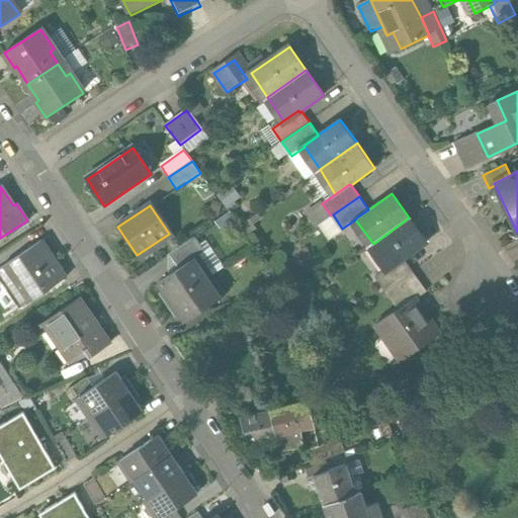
[(409,218),(373,244),(390,267),(403,259),(404,258),(426,243),(409,218)]
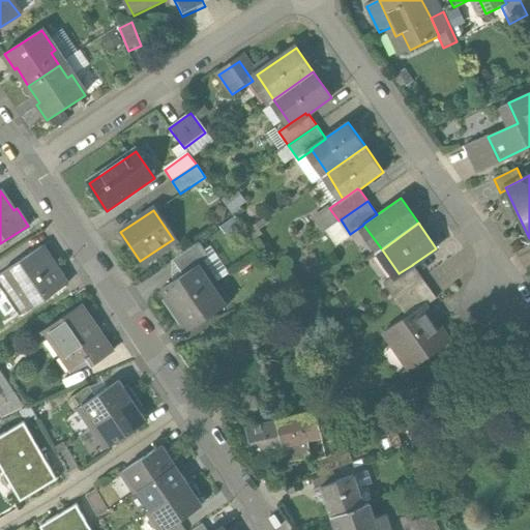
[(199,243),(173,260),(183,275),(202,263),(209,258),(199,243)]
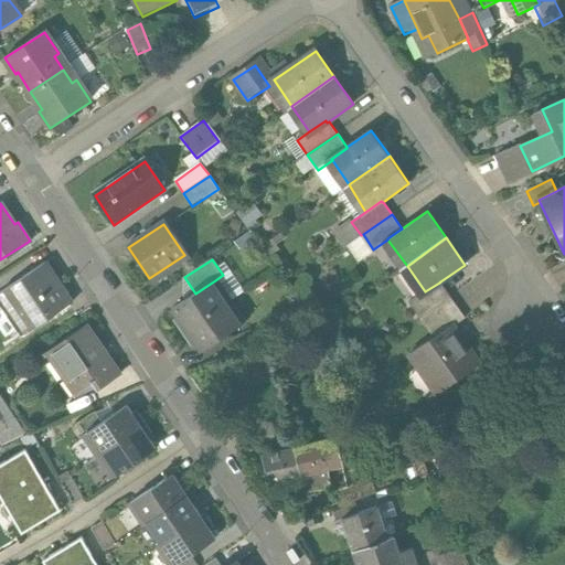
[(45,264),(0,294),(0,307),(21,339),(72,304),(45,264)]
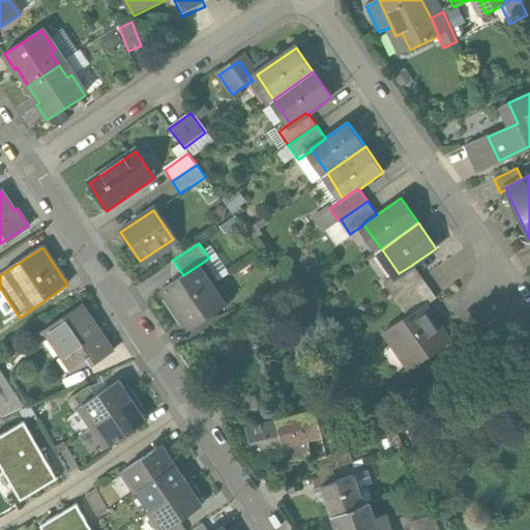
[(183,275),(159,292),(165,299),(162,301),(171,314),(216,283),(202,263),(183,275)]
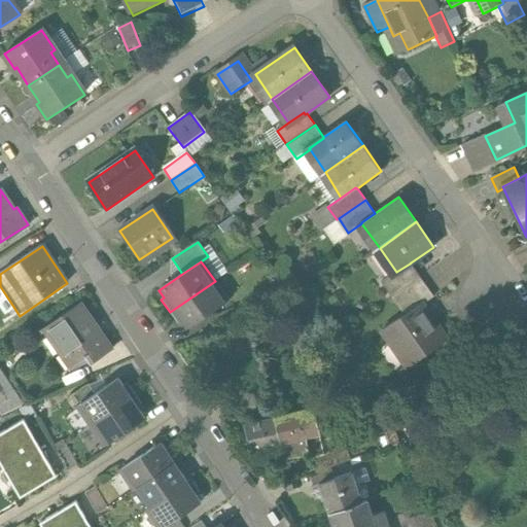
[(410,264),(396,273),(396,272),(382,282),(392,297),(419,279),(420,278),(410,264)]
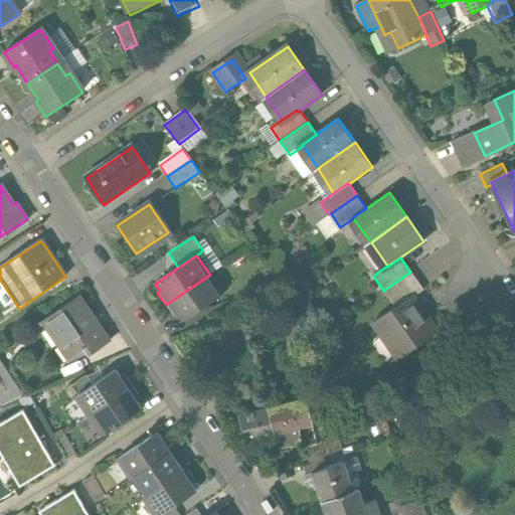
[(409,273),(383,291),(394,309),(409,299),(410,301),(422,292),(409,273)]
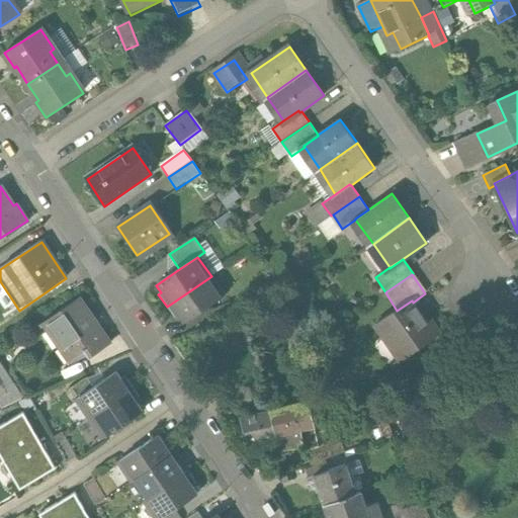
[(211,276),(167,307),(175,319),(178,318),(183,325),(225,296),(211,276)]
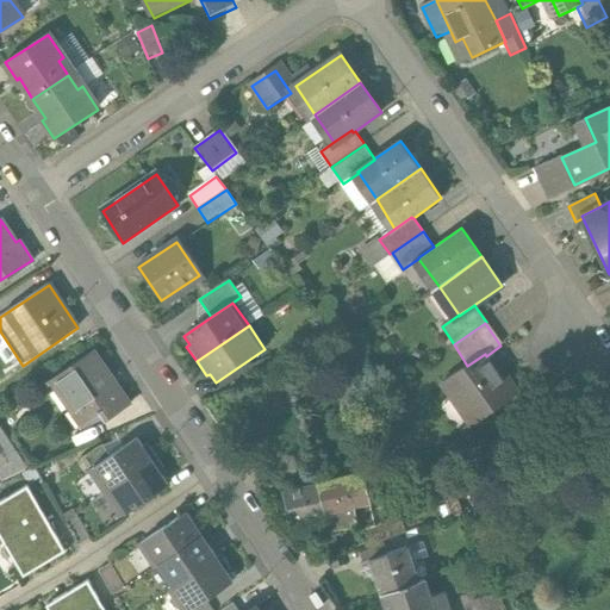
[(94,350),(55,378),(83,421),(103,409),(109,417),(130,403),(94,350)]
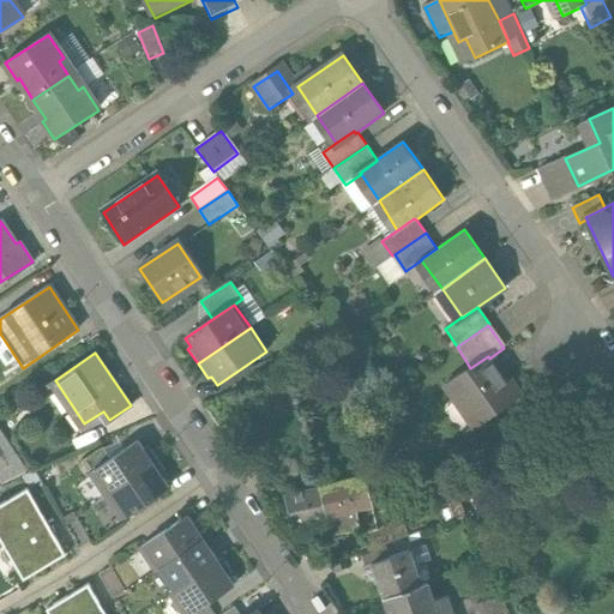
[(470,368),(443,385),(458,409),(464,405),(477,426),(519,398),(504,375),(501,378),(489,359),(488,356),(470,368)]
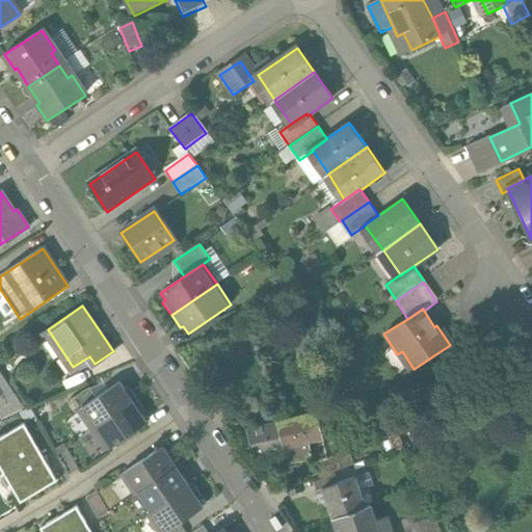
[(25,408),(0,372),(0,415),(2,419),(25,408)]
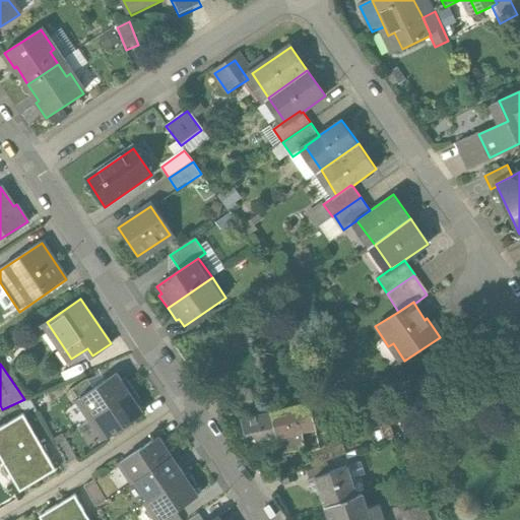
[(94,388),(76,400),(89,420),(134,390),(126,378),(122,381),(117,373),(94,388)]
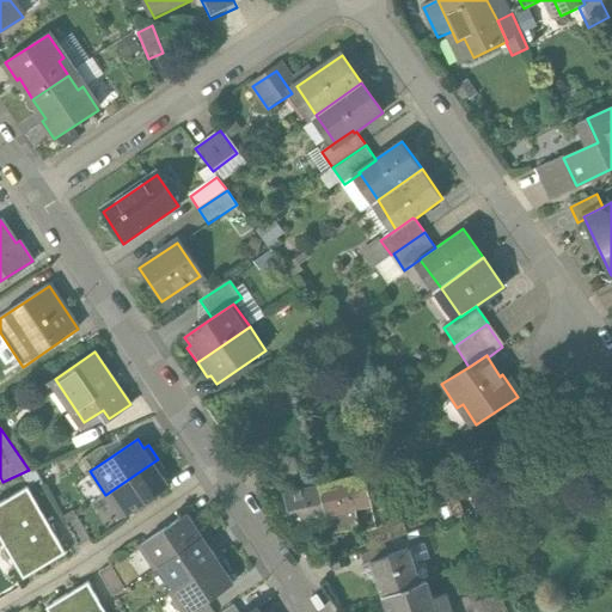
[(103,445),(79,460),(87,472),(90,471),(111,457),(103,445)]
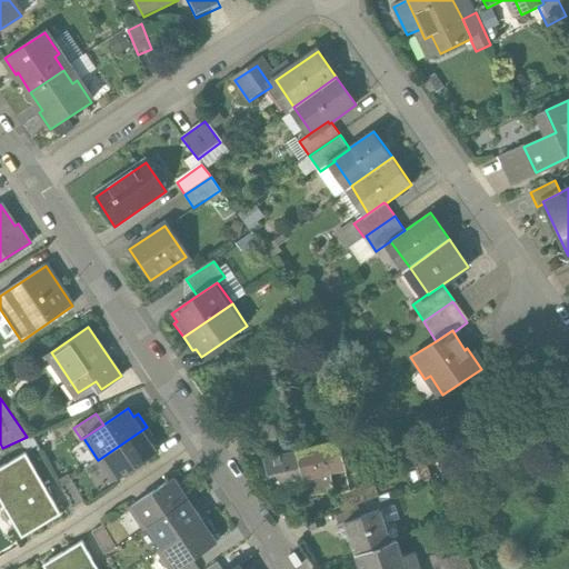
[(147,427),(98,460),(112,481),(157,451),(151,443),(156,440),(147,427)]
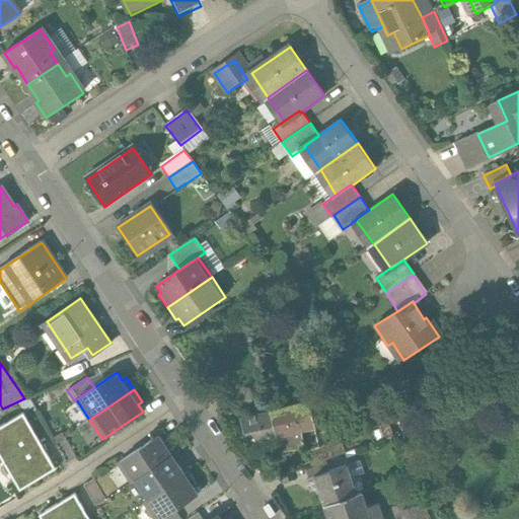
[(307,403),(270,414),(276,440),(279,454),(303,448),(299,435),(312,431),(307,403)]
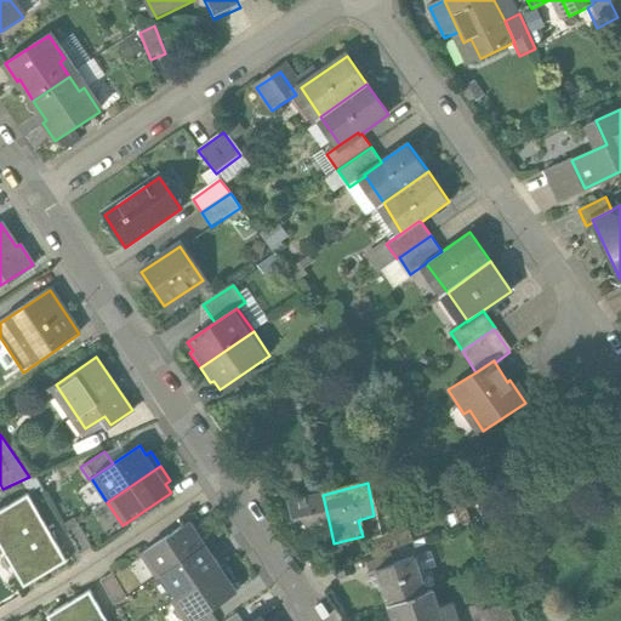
[(28,494),(0,510),(0,542),(5,552),(47,528),(28,494)]
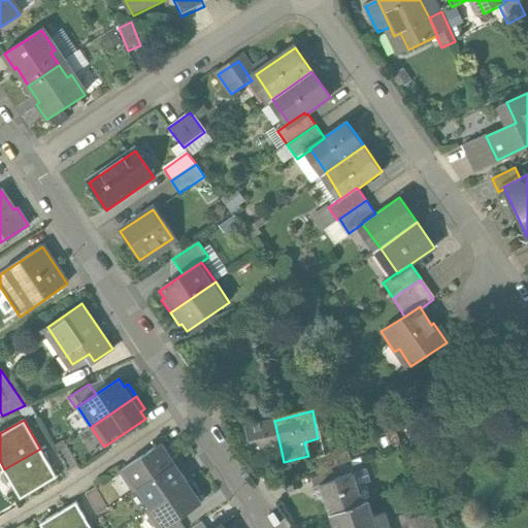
[(274,421),(243,429),(251,455),(281,448),(274,421)]
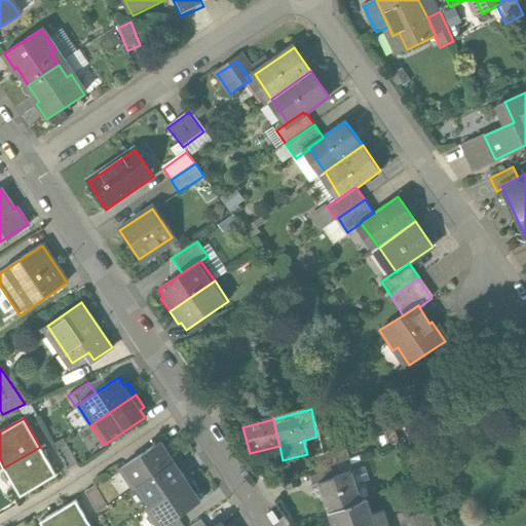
[(322,457),(316,437),(303,441),(307,454),(313,472),(330,465),(348,459),(345,449),(322,457)]
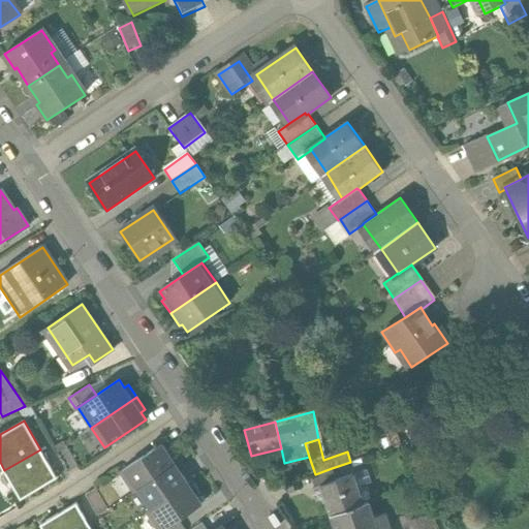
[(162,443),(120,471),(134,492),(138,490),(137,489),(176,464),(180,462),(170,448),(167,452),(162,443)]
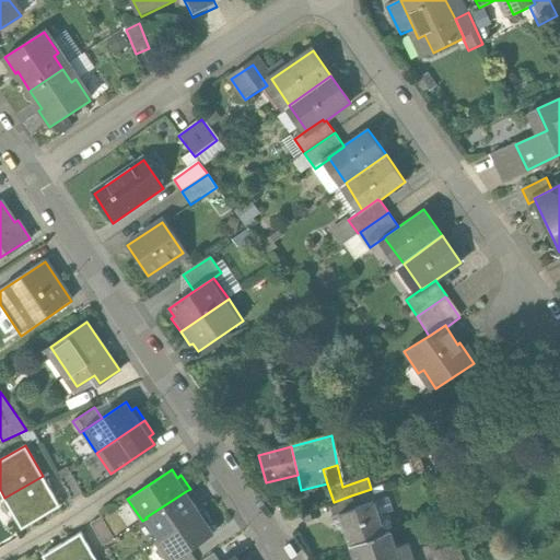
[(83,492),(70,470),(59,477),(72,499),(83,492)]
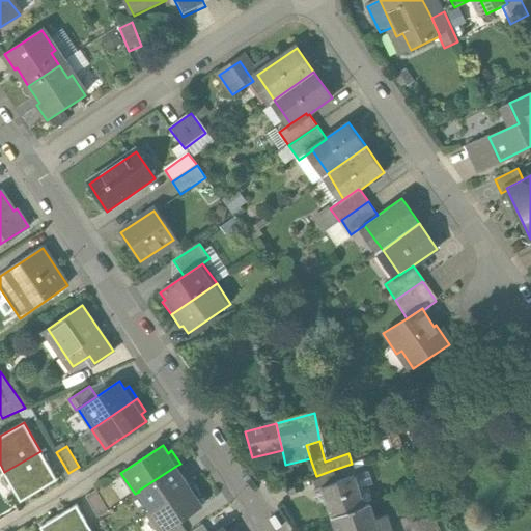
[(40,451),(4,472),(21,501),(57,479),(40,451)]
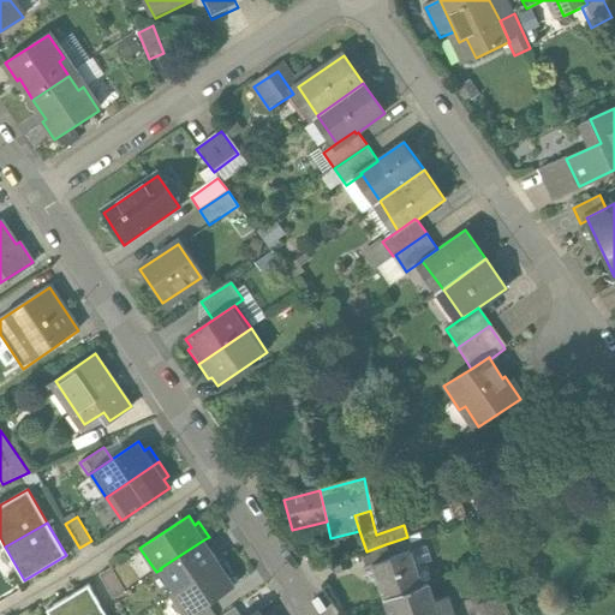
[(204,539),(160,568),(161,569),(175,590),(175,591),(220,561),(219,561),(204,539)]
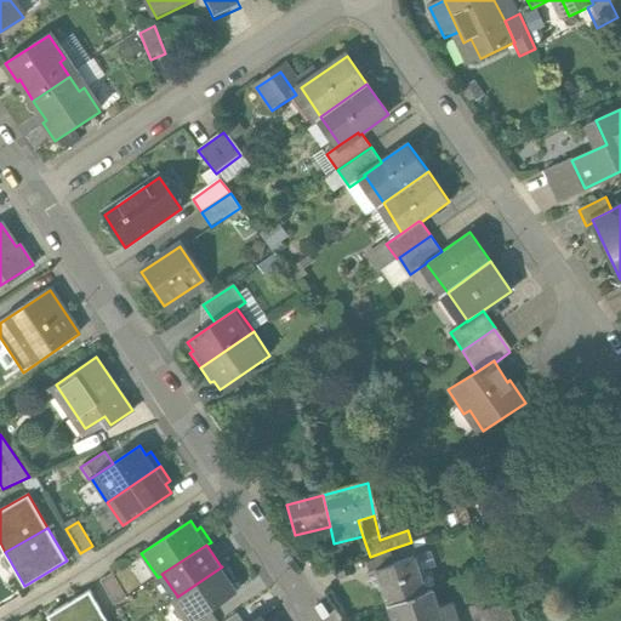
[(370,557),(365,558),(370,573),(377,570),(394,564),(389,550),(370,557)]
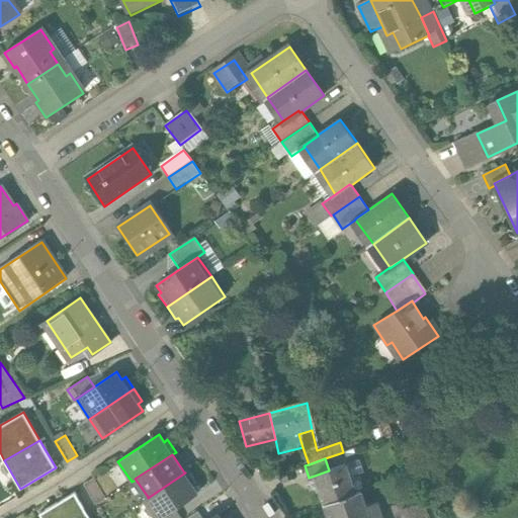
[(329,470),(315,476),(325,503),(354,493),(345,465),(329,470)]
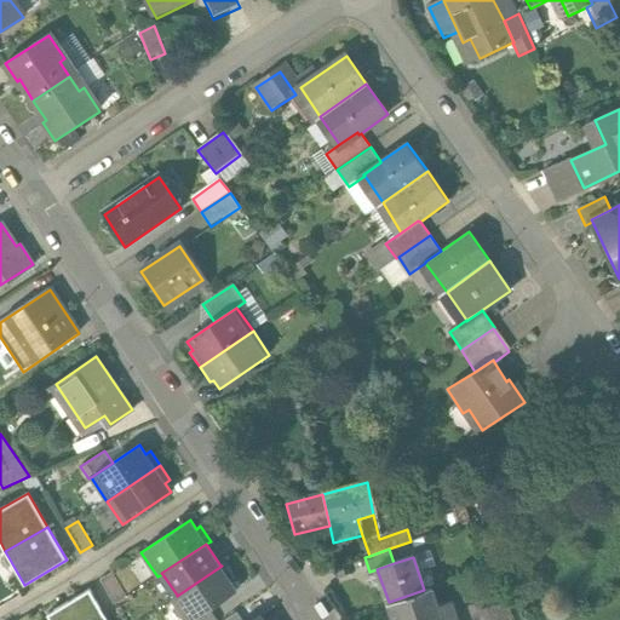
[(222,566),(177,596),(177,595),(172,598),(187,619),(190,619),(210,608),(237,590),(231,580),(235,578),(225,563),(220,566),(222,566)]
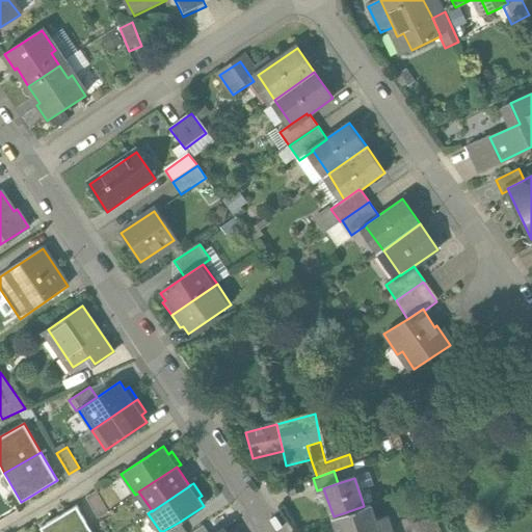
[(109,512),(97,490),(86,497),(99,517),(109,512)]
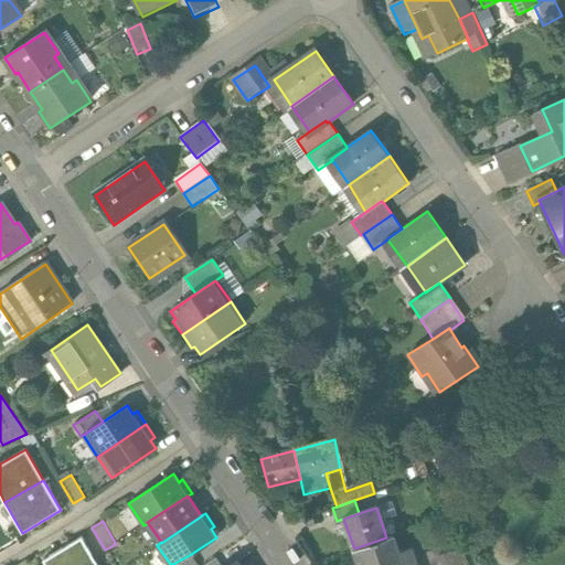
[(386,537),(354,548),(359,564),(403,564),(416,561),(411,547),(398,552),(393,535),(386,537)]
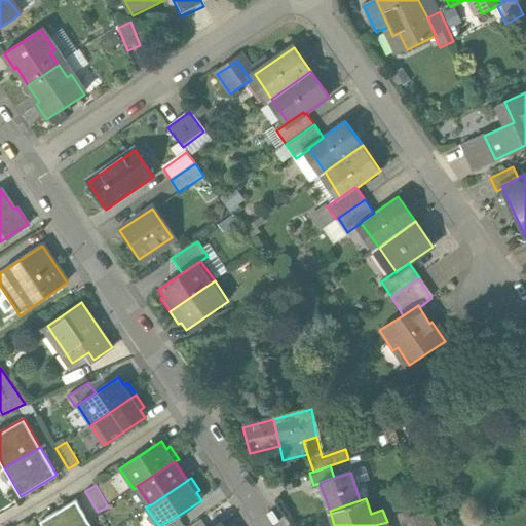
[(90,525),(76,500),(40,521),(43,525),(90,525)]
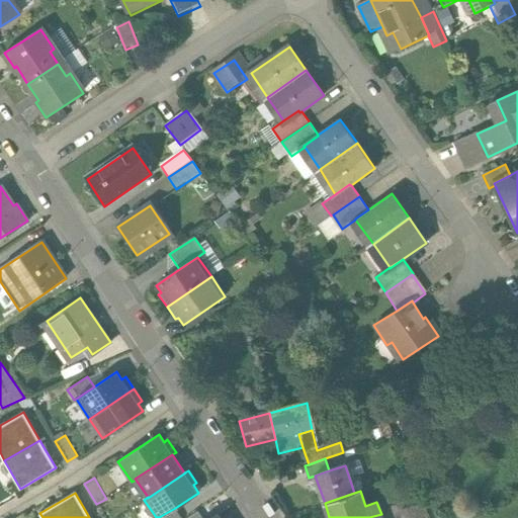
[(428,517),(423,504),(402,512),(404,517),(428,517)]
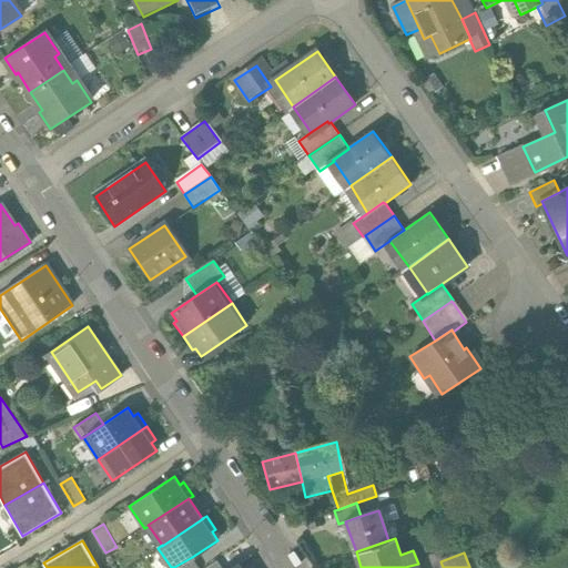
[(174,567),(199,567),(200,567),(192,557),(174,567)]
